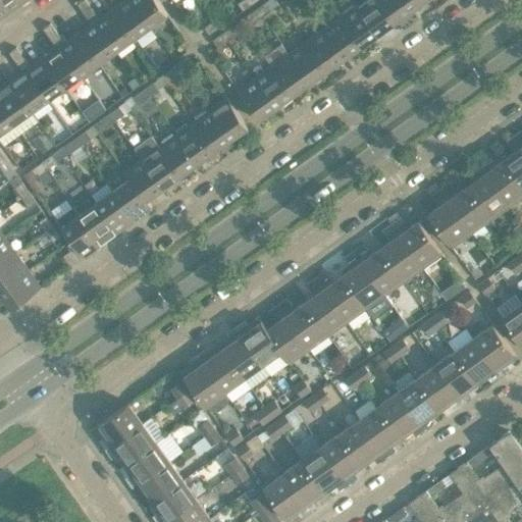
[(0,0),(0,17),(10,10),(2,0),(0,0)]
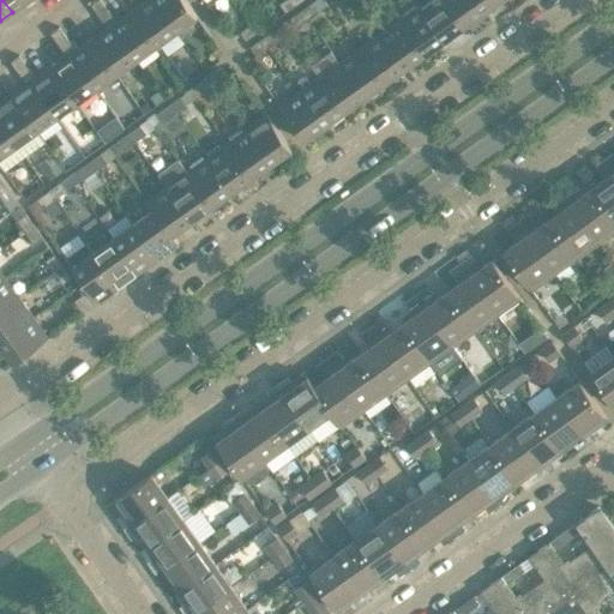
[(29,0),(2,0),(12,12),(29,0)]
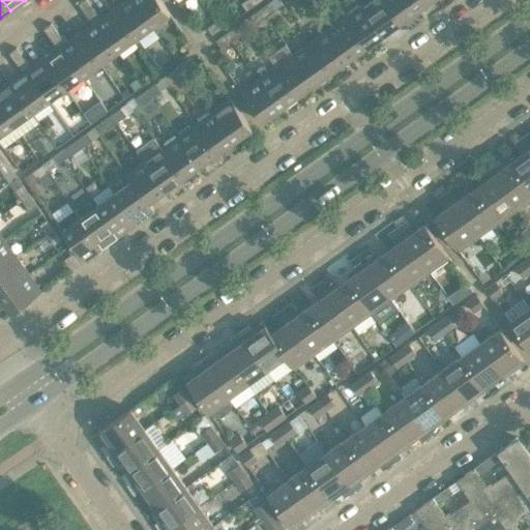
[(93,8),(87,0),(82,0),(78,3),(85,13),(93,8)]
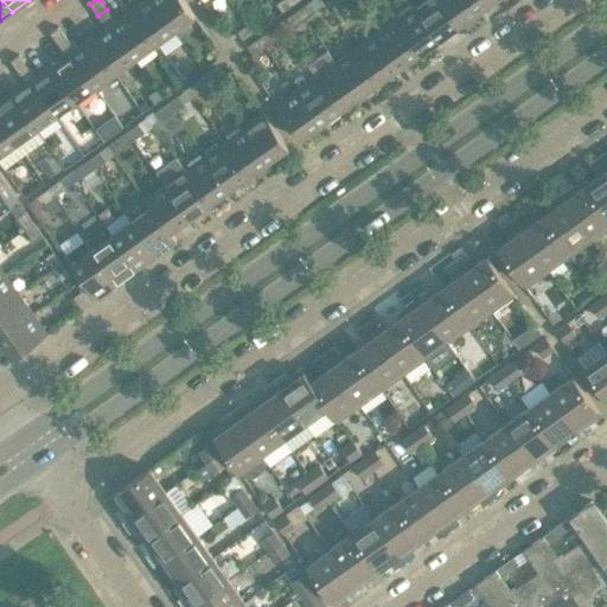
[(174,30),(152,0),(142,0),(131,10),(155,44),(174,30)]
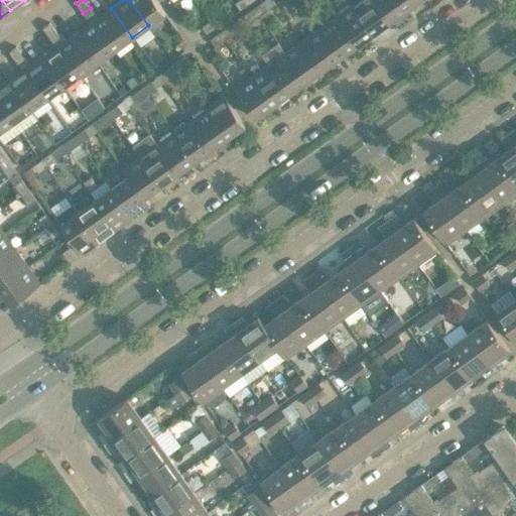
[(156,0),(129,0),(148,25),(165,13),(156,0)]
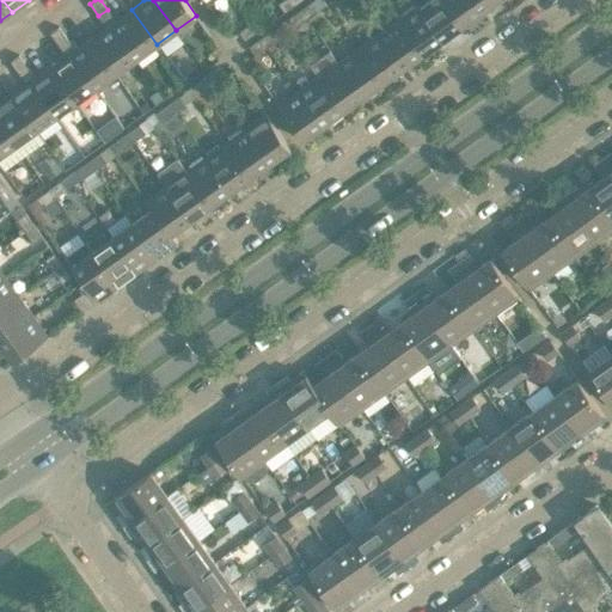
[(297,4),(294,0),(281,0),(279,2),(285,12),(297,4)]
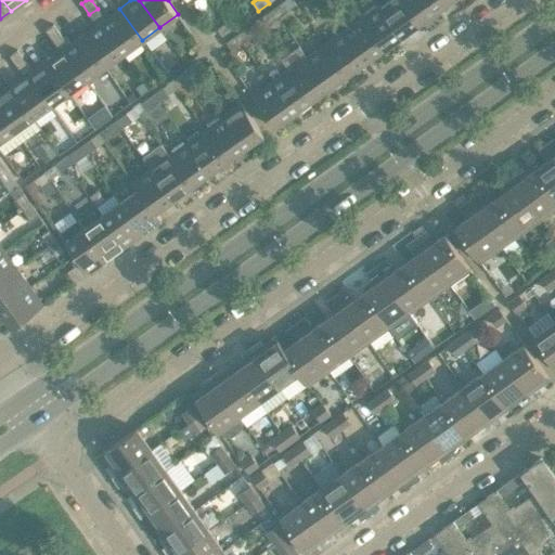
[(289,9),(283,0),(272,8),(279,16),(289,9)]
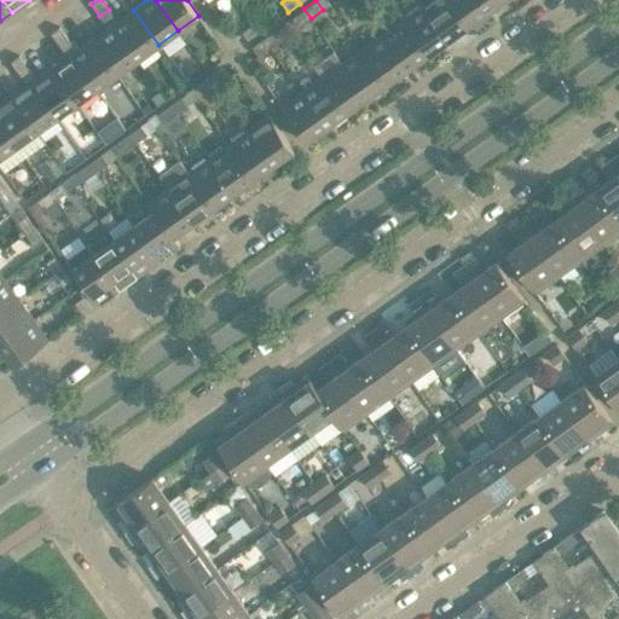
[(468,25),(449,0),(418,0),(422,5),(447,40),(468,25)]
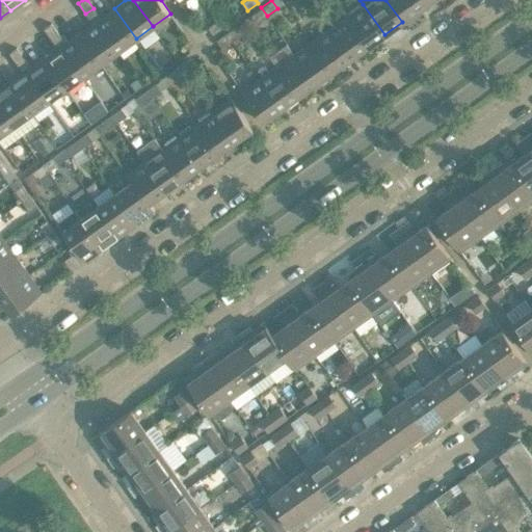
[(420,9),(413,0),(386,0),(402,22),(420,9)]
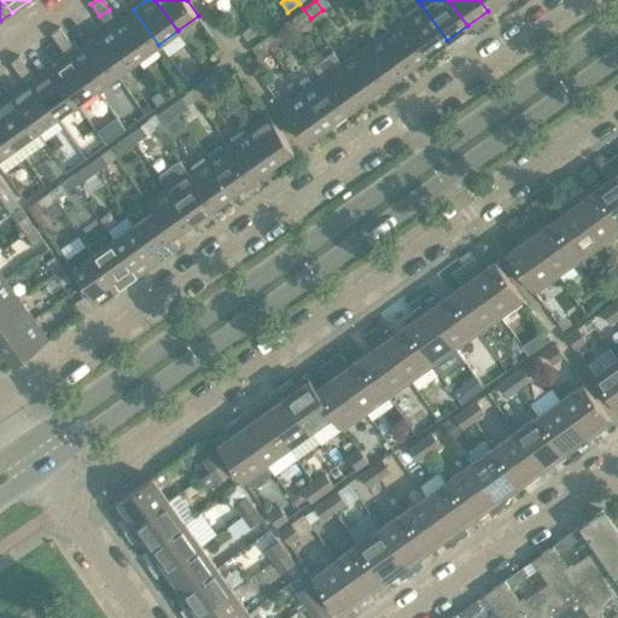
[(502,0),(479,0),(488,11),(502,0)]
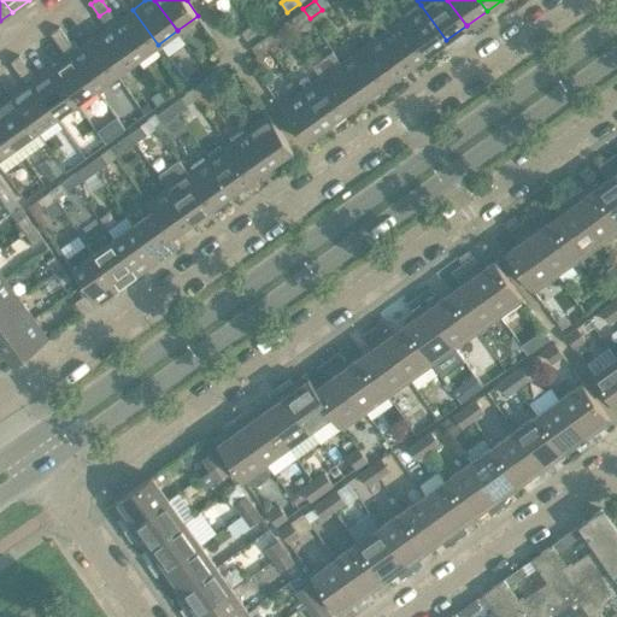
[(446,40),(421,5),(401,18),(427,54),(446,40)]
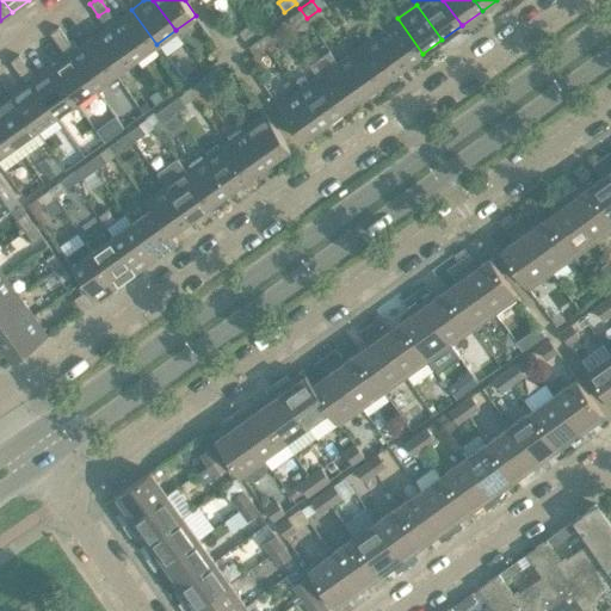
[(307,18),(300,8),(289,17),(295,26),(307,18)]
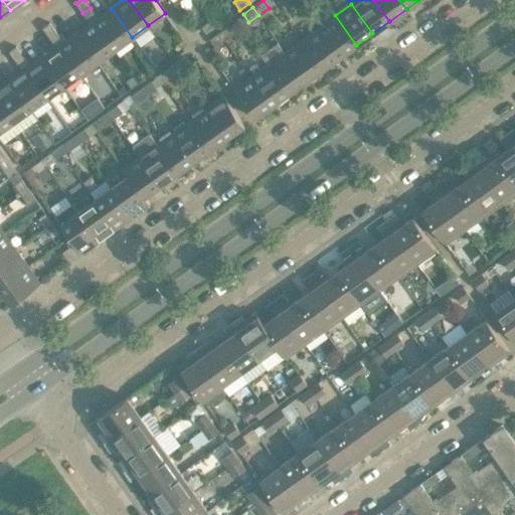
[(115,49),(94,20),(98,17),(91,8),(82,13),(90,22),(76,32),(98,61),(115,49)]
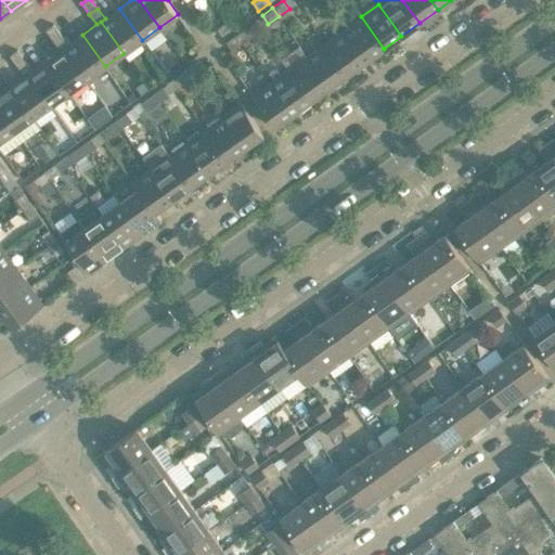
[(119,9),(105,18),(101,22),(124,53),(142,40),(119,9)]
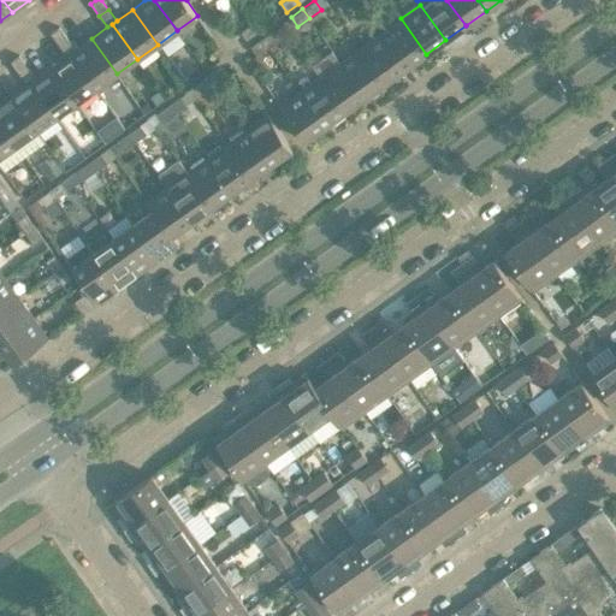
[(271,23),(264,15),(252,23),(259,31),(271,23)]
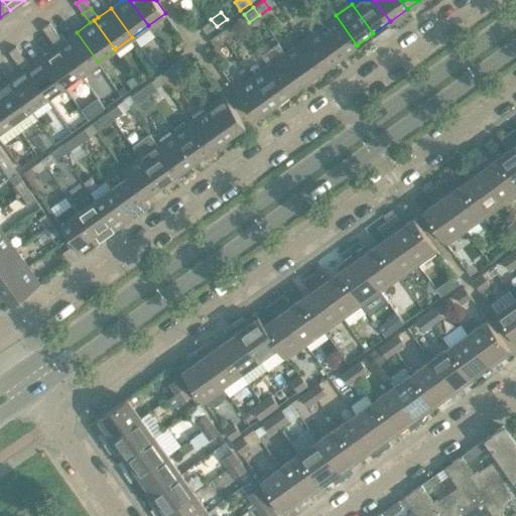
[(357,45),(336,15),(318,27),(340,57),(357,45)]
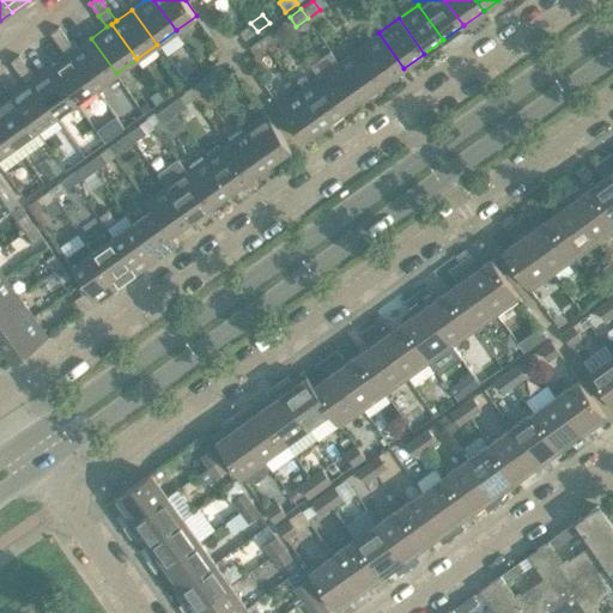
[(258,31),(250,23),(240,31),(246,40),(258,31)]
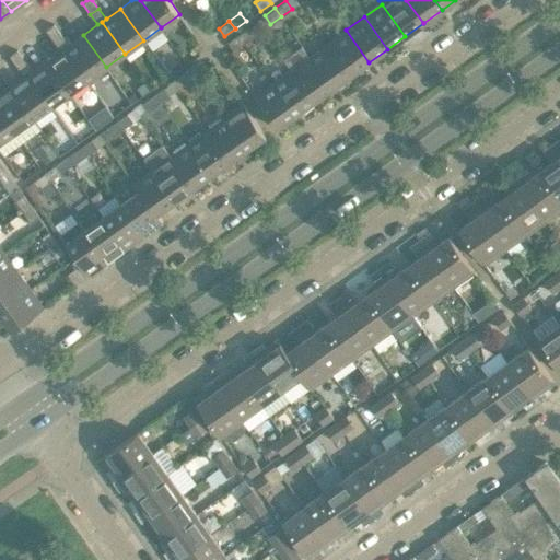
[(61,34),(54,24),(46,30),(54,41),(61,34)]
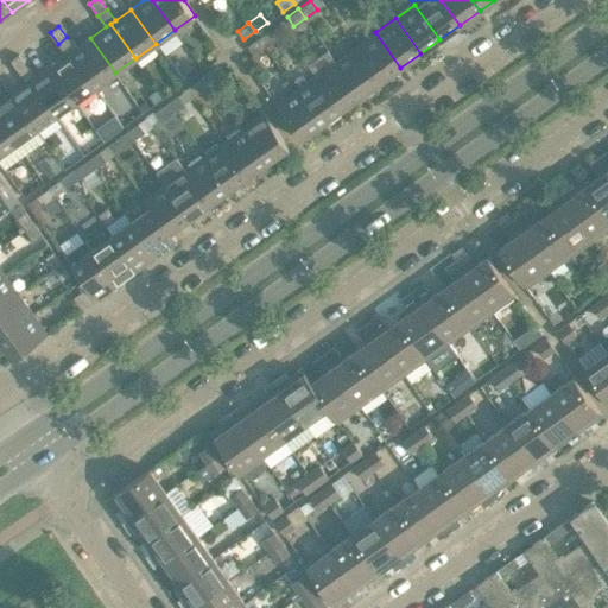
[(277,37),(271,29),(259,37),(266,46),(277,37)]
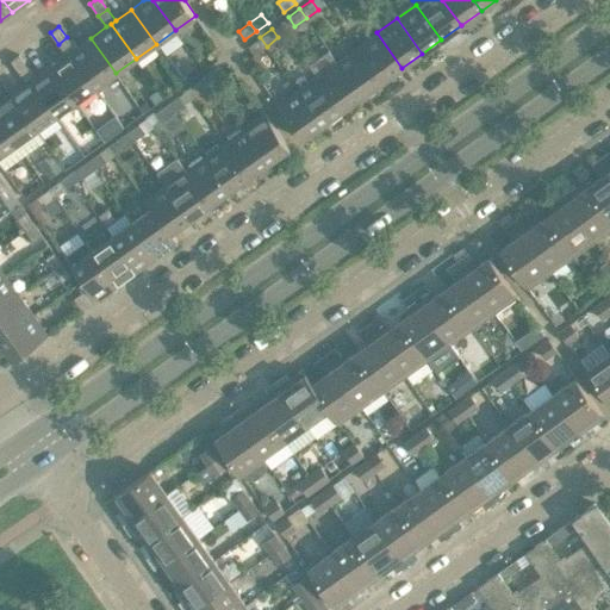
[(402,68),(377,32),(358,47),(383,82),(402,68)]
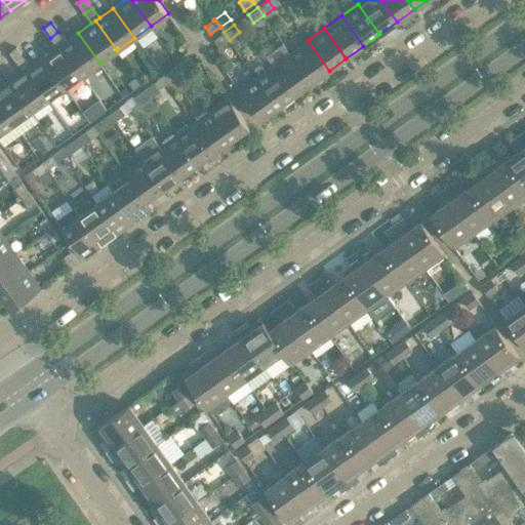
[(82,75),(61,45),(65,42),(57,32),(50,38),(57,47),(44,57),(66,87),(82,75)]
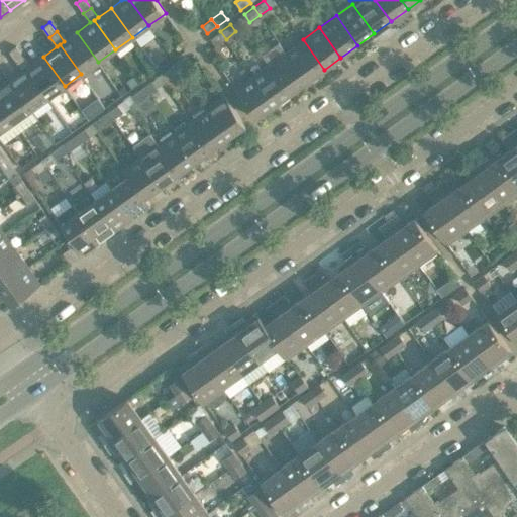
[(226,39),(220,31),(210,38),(216,46),(226,39)]
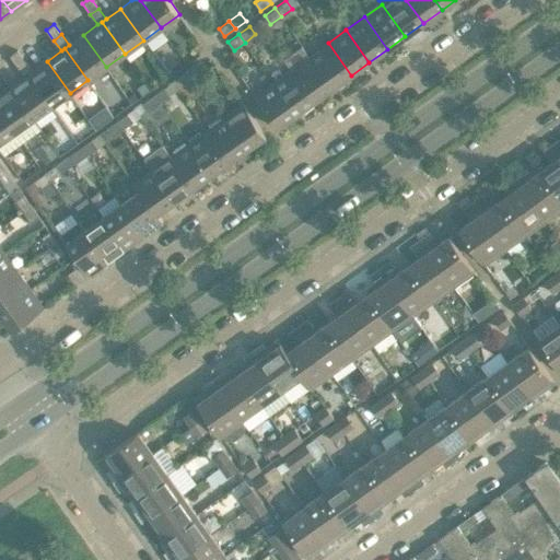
[(106,67),(83,35),(69,45),(65,48),(88,80),(106,67)]
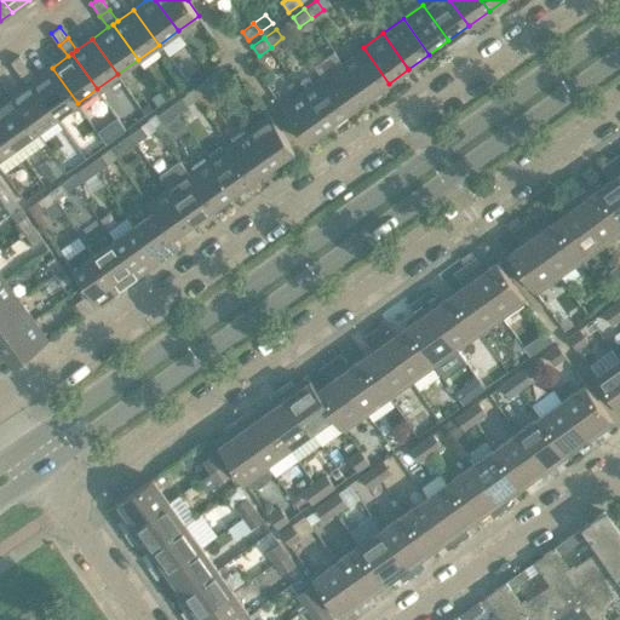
[(389,84),(363,47),(343,62),(368,98),(389,84)]
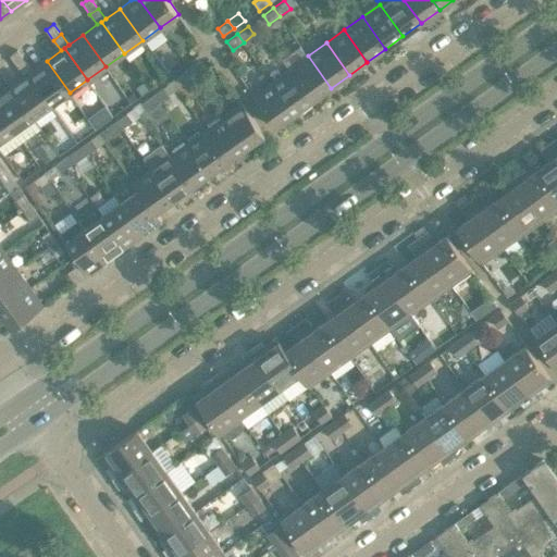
[(331,88),(308,56),(300,46),(282,58),(289,69),(312,101),(331,88)]
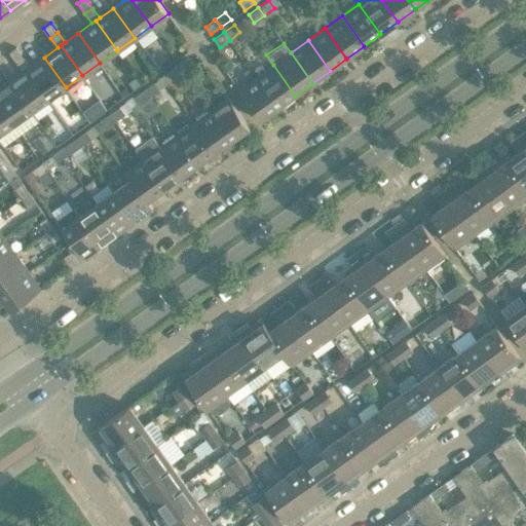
[(9,52),(16,62),(24,57),(16,46),(9,52)]
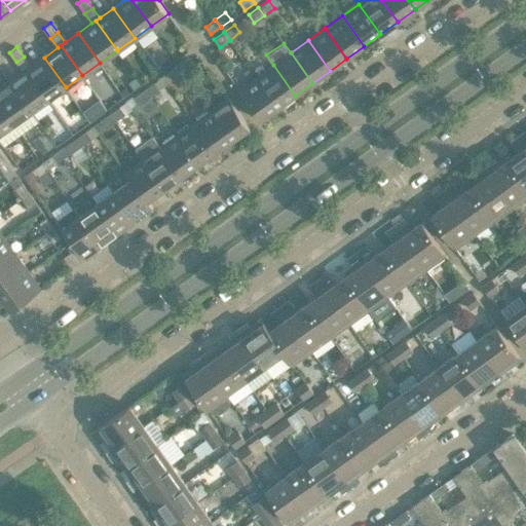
[(48,100),(27,69),(31,67),(24,57),(16,62),(24,72),(9,81),(31,112),(48,100)]
